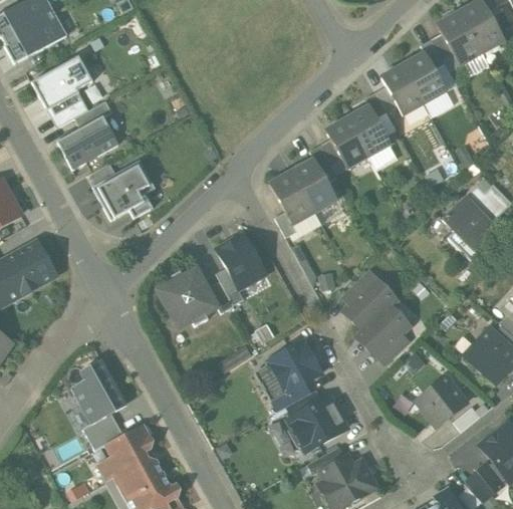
[(25,0),(0,13),(0,36),(0,37),(2,36),(5,40),(55,12),(48,0),(25,0)]
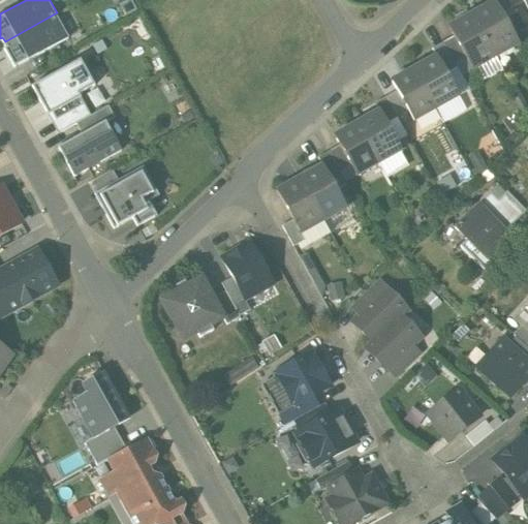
[(492,0),(472,11),(496,54),(519,41),(502,10),(496,0),(492,0)]
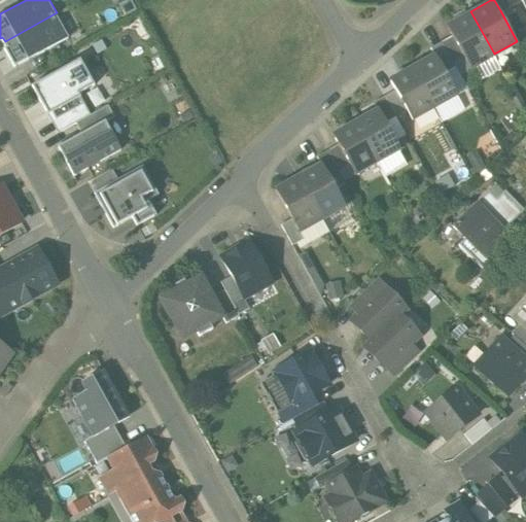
[(494,0),(500,10),(511,4),(509,0),(494,0)]
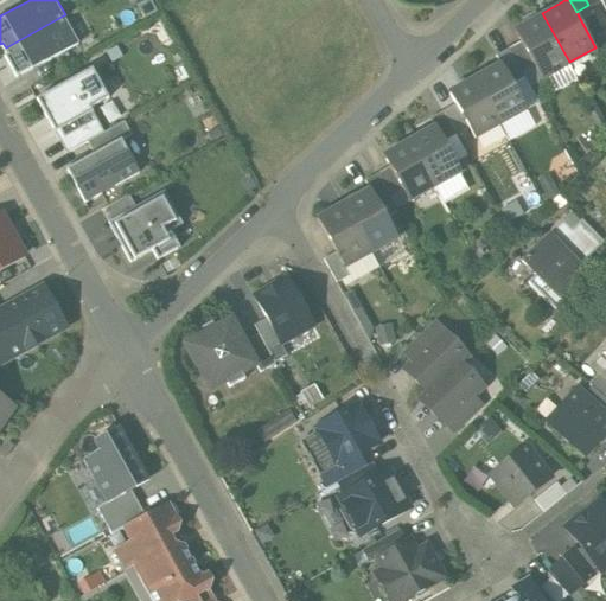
[(542,13),(516,27),(522,38),(542,75),(543,76),(569,62),(542,13)]
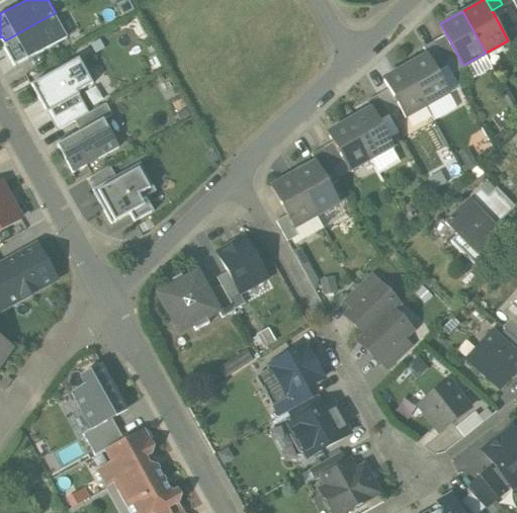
[(56,12),(5,40),(7,45),(5,46),(14,64),(68,34),(56,12)]
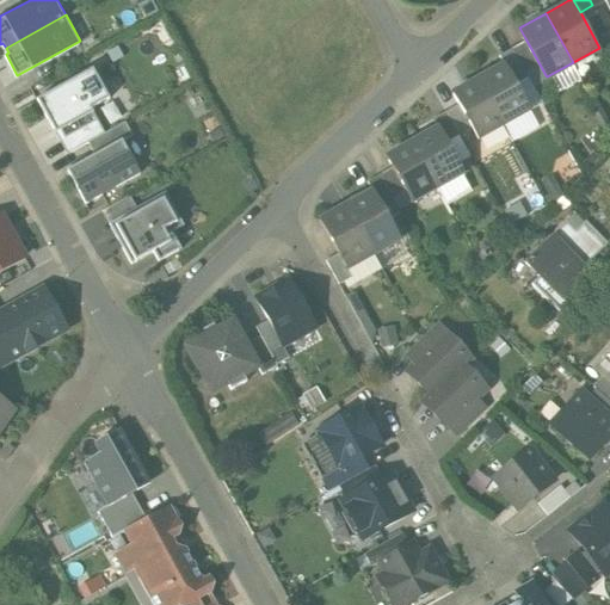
[(513,45),(529,75),(534,82),(546,75),(525,38),(513,45)]
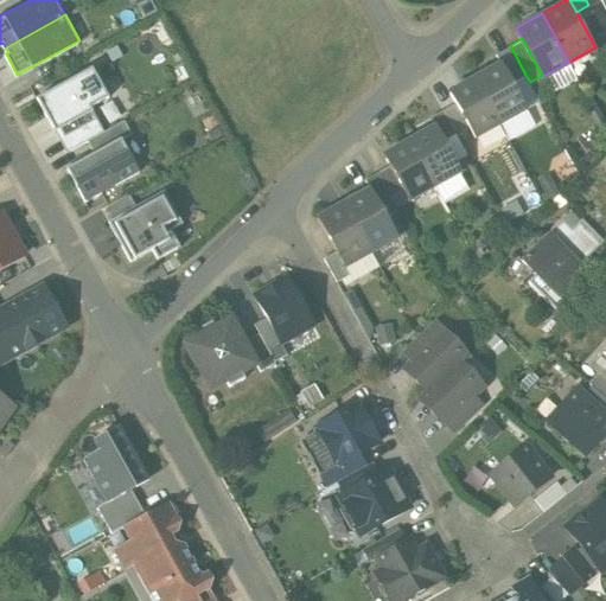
[(502,62),(512,81),(525,75),(510,45),(497,51),(502,62)]
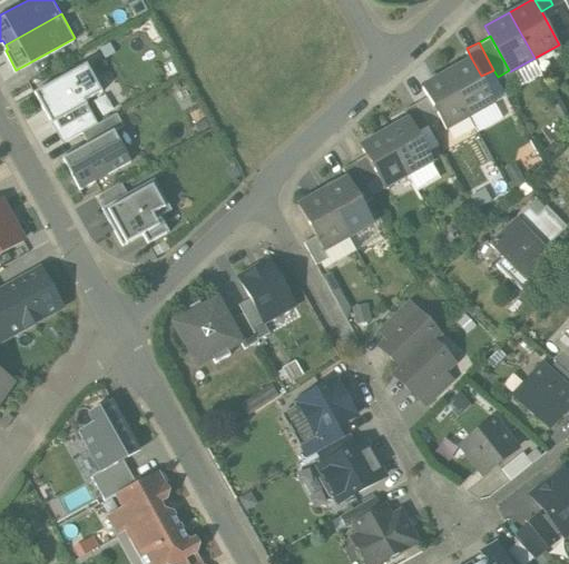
[(471,58),(447,71),(471,114),(494,100),(481,76),(471,58)]
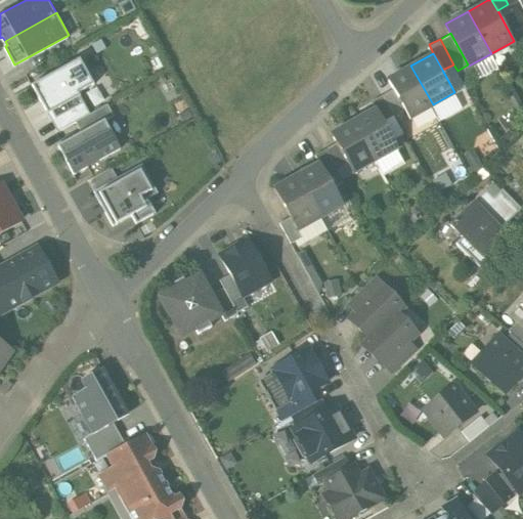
[(94,82),(80,56),(33,82),(41,98),(45,96),(55,116),(85,99),(79,90),(94,82)]
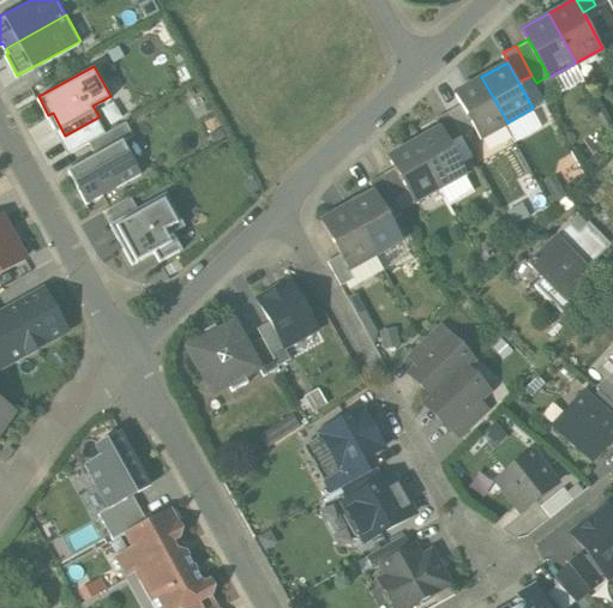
[(481,77),(456,91),(462,101),(475,126),(481,137),(508,122),(481,77)]
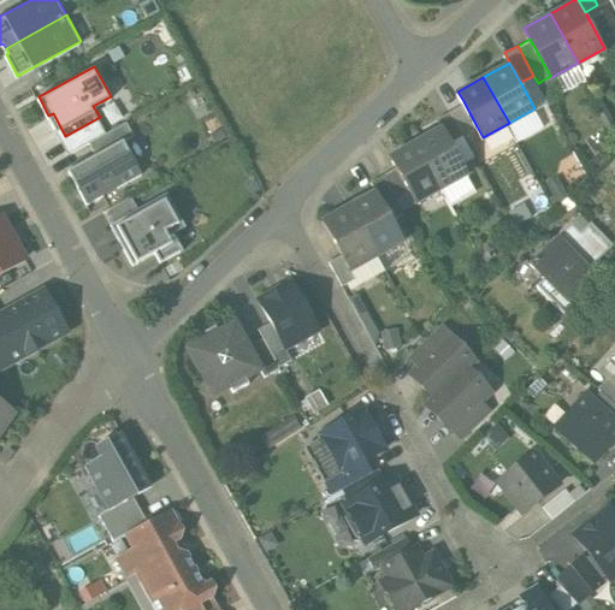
[(450,108),(463,134),(477,126),(463,101),(450,108)]
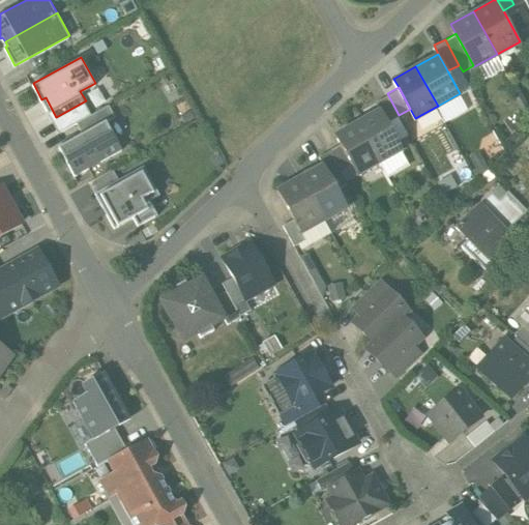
[(381,108),(388,120),(399,115),(387,93),(377,99),(381,108)]
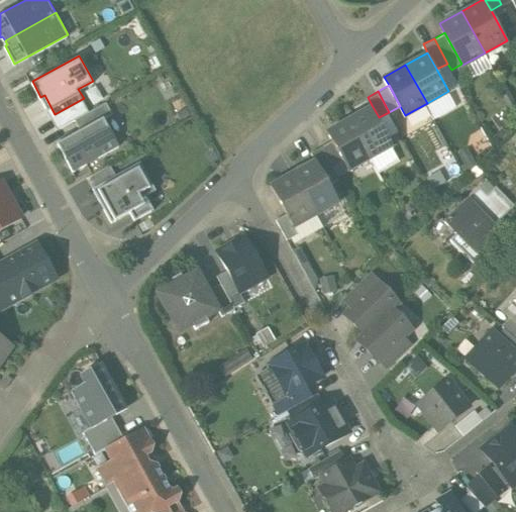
[(75,117),(81,128),(104,116),(113,112),(107,100),(75,117)]
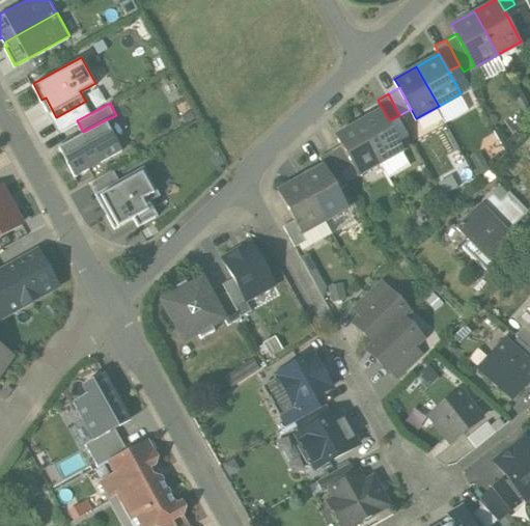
[(382,108),(359,120),(382,161),(403,148),(389,120),(382,108)]
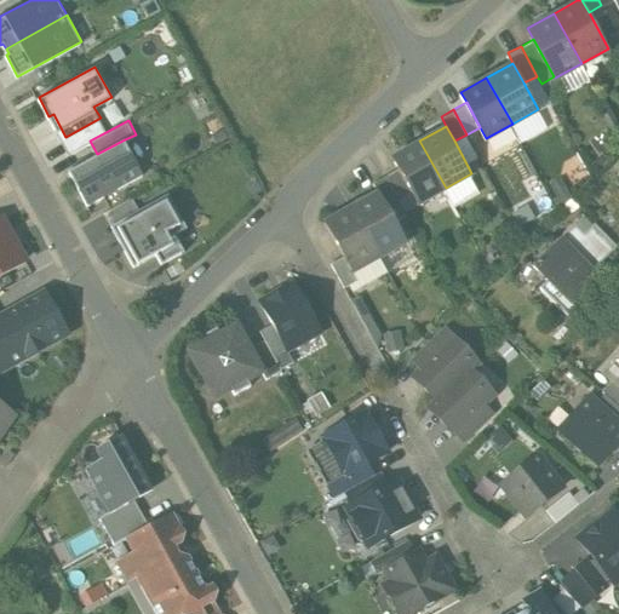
[(97,154),(69,170),(89,202),(143,173),(125,139),(97,154)]
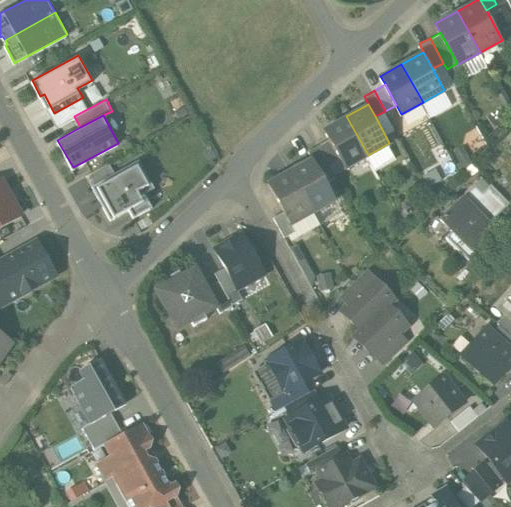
[(346,116),(324,128),(330,137),(341,158),(346,167),(368,155),(346,116)]
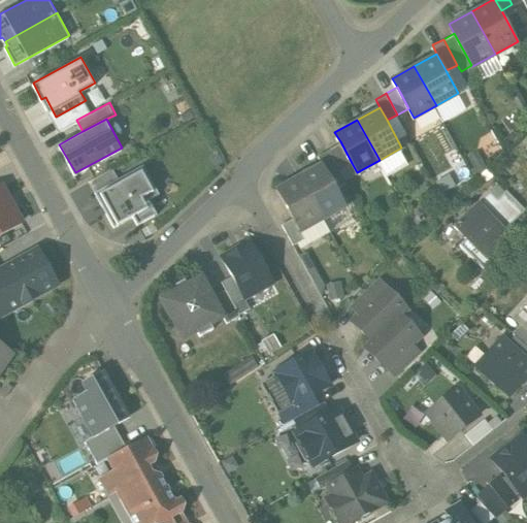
[(329,148),(340,169),(352,163),(340,141),(329,148)]
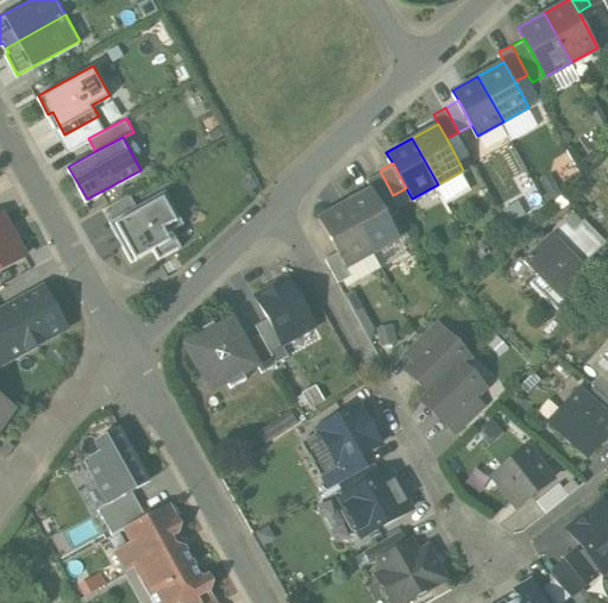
[(371,187),(388,215),(400,208),(393,195),(380,170),(367,177),(371,187)]
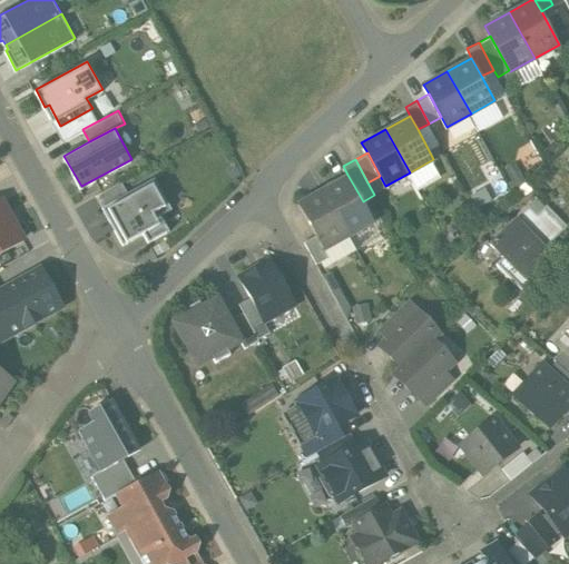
[(347,175),(323,188),(350,235),(374,220),(363,201),(347,175)]
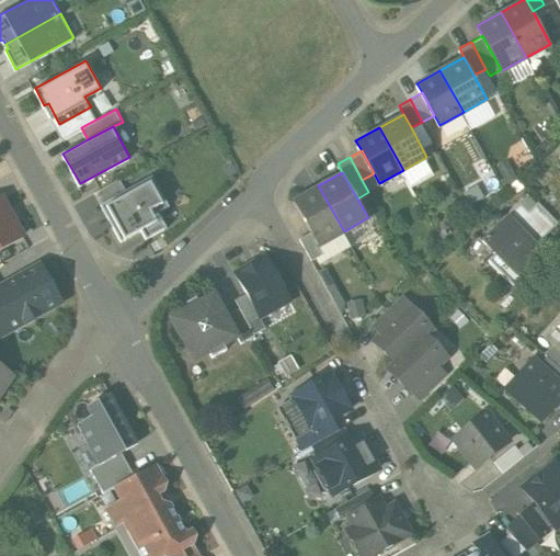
[(126,188),(101,202),(122,239),(143,228),(147,237),(168,225),(159,210),(170,204),(152,173),(126,188)]
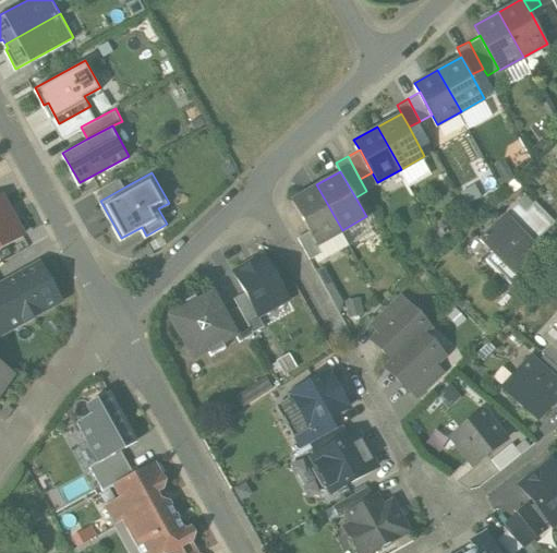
[(120,176),(95,189),(100,201),(125,187),(120,176)]
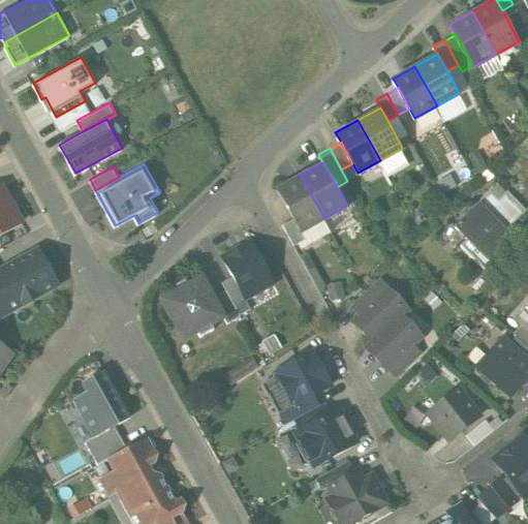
[(300,175),(277,187),(293,216),(302,230),(324,218),(300,175)]
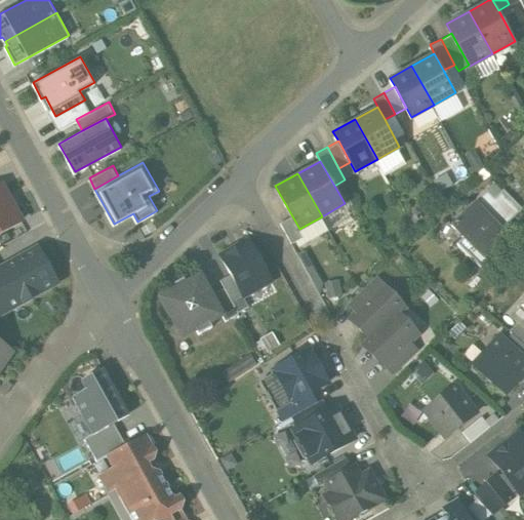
[(0,184),(0,229),(22,217),(3,183),(0,184)]
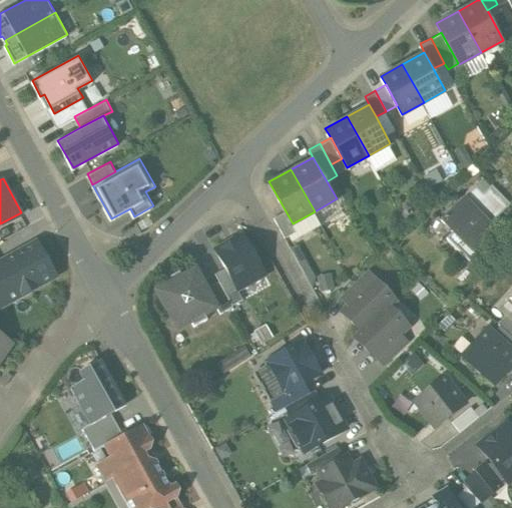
[(492,182),(484,191),(476,183),(464,195),(490,222),(511,201),(492,182)]
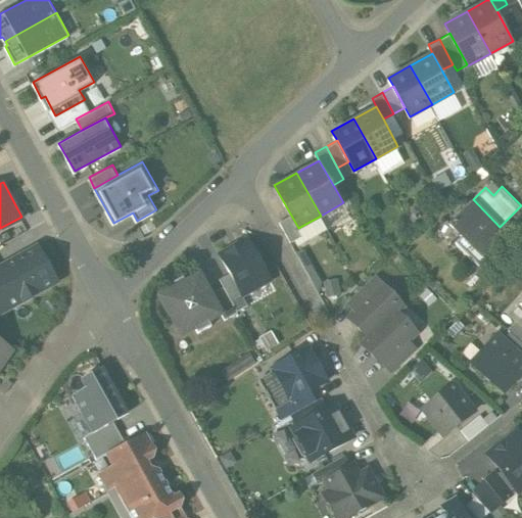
[(500,227),(473,199),(449,222),(462,234),(456,240),(483,270),(505,248),(497,241),(506,233),(500,227)]
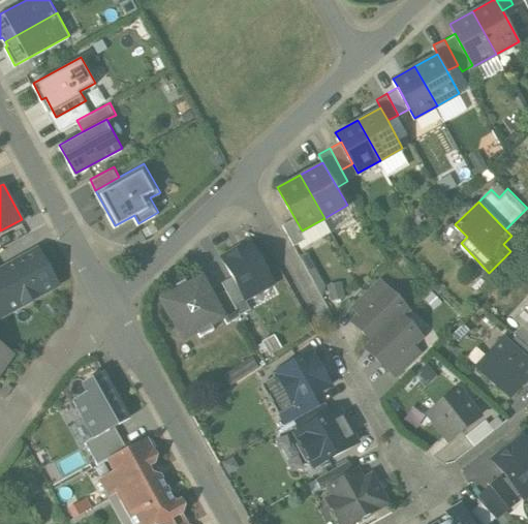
[(302,230),(293,216),(283,222),(294,243),(306,238),(302,230)]
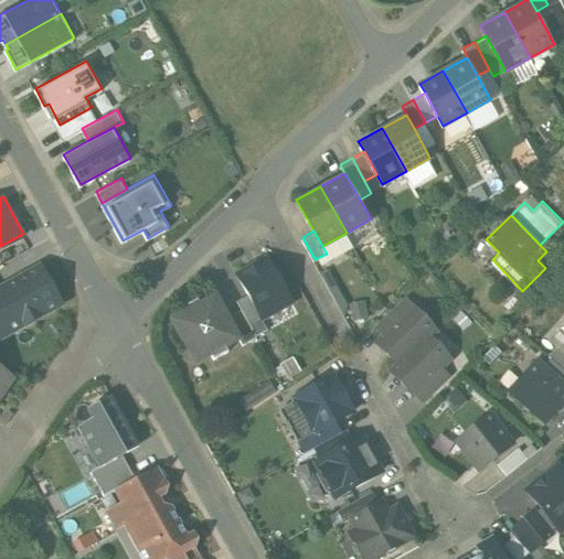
[(268,256),(238,273),(248,292),(262,315),(291,298),(268,256)]
